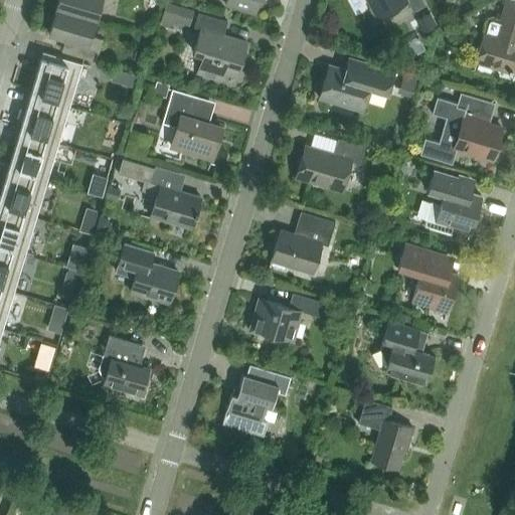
[(57,0),(55,7),(95,19),(100,3),(112,7),(113,0),(57,0)]
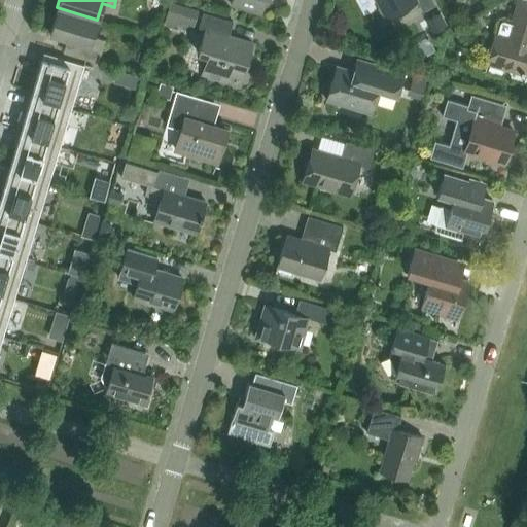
[(230,0),(230,3),(260,13),(265,0),(230,0)]
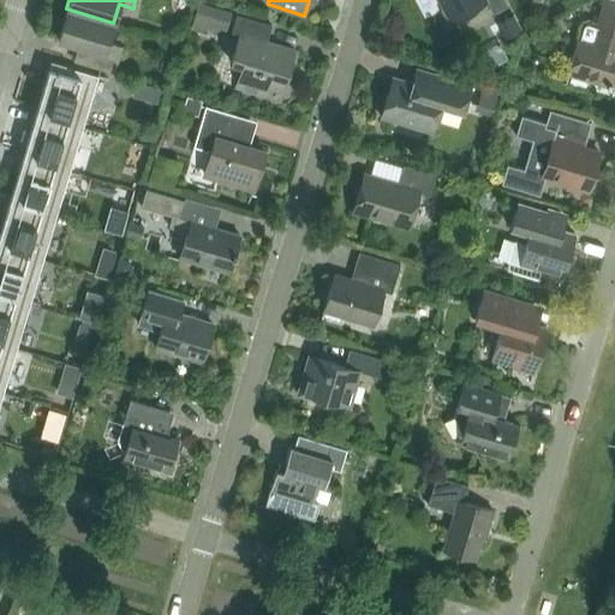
[(493,13),(507,6),(503,0),(437,0),(448,21),(485,1),(493,13)]
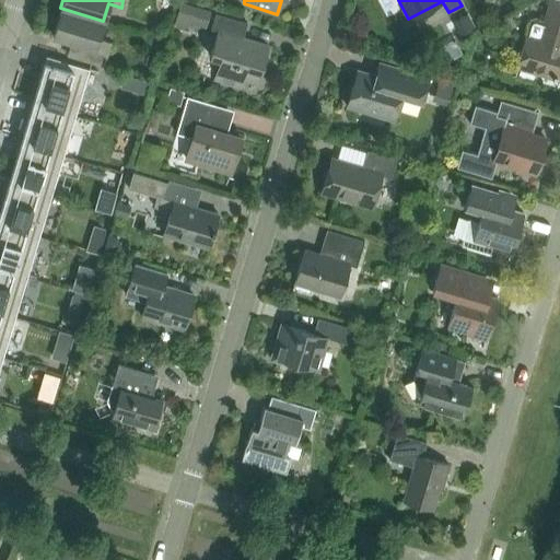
[(559,0),(550,0),(543,27),(533,24),(528,26),(525,34),(516,66),(559,79),(559,0)]
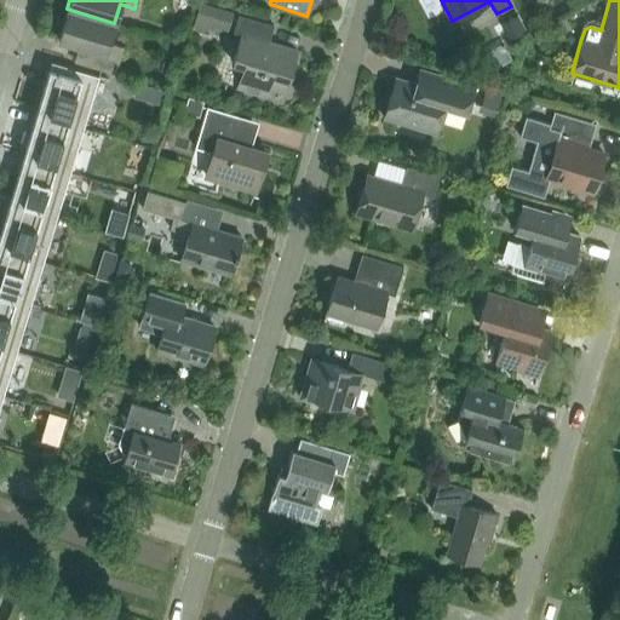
[(201,4),(193,30),(205,34),(213,7),(201,4)]
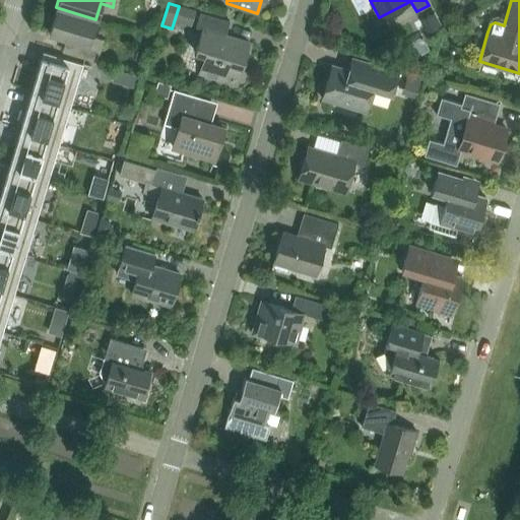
[(90,36),(95,19),(56,7),(49,33),(74,41),(70,54),(96,62),(103,40),(90,36)]
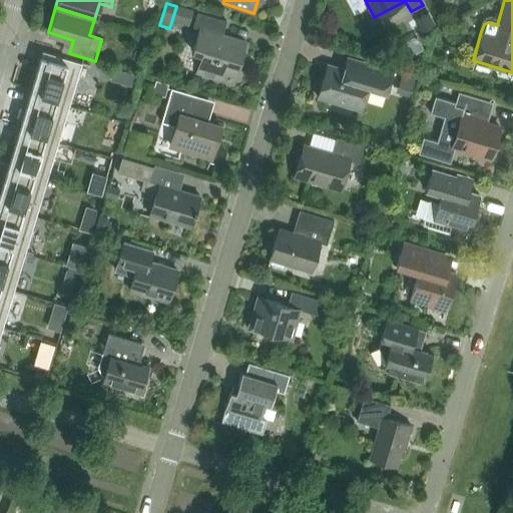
[(234,76),(245,42),(221,35),(225,21),(196,12),(192,27),(198,29),(191,52),(201,55),(195,73),(219,80),(222,72),(234,76)]
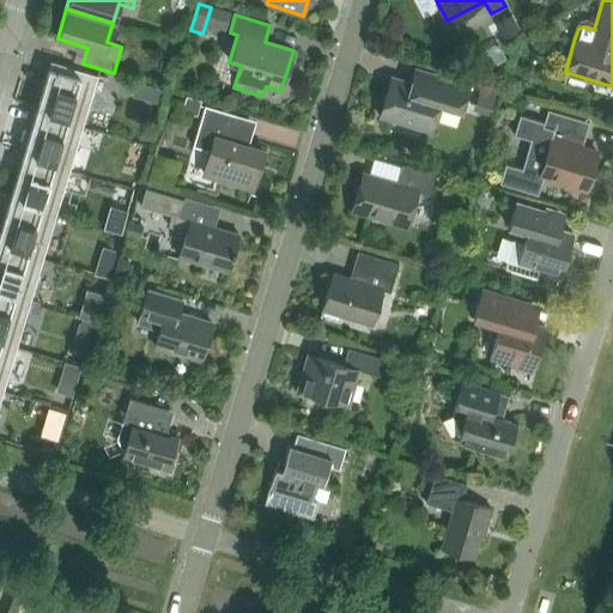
[(511,16),(498,23),(507,37),(520,31),(511,16)]
